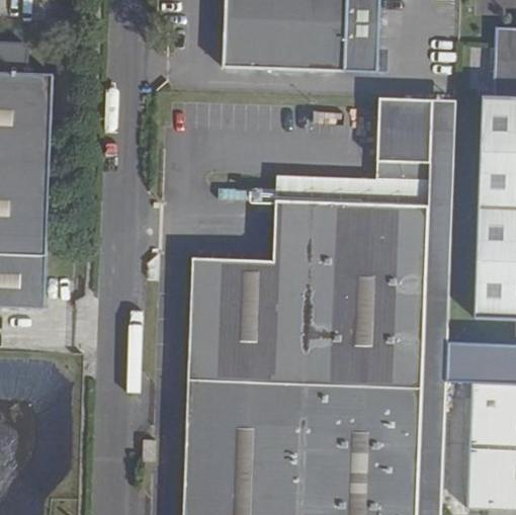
[(223,0),(221,66),(331,70),(333,0),(223,0)]
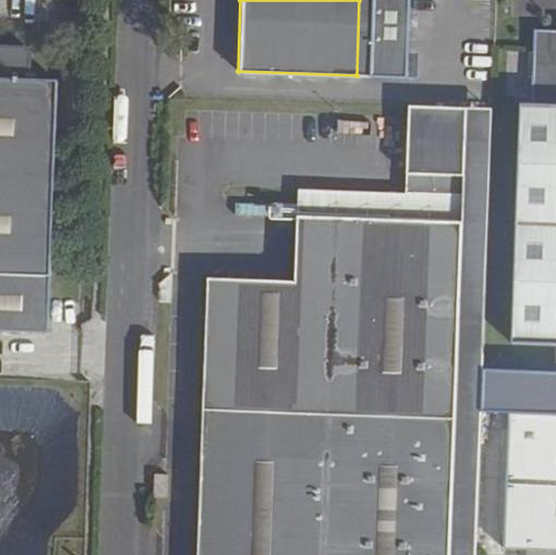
[(359,0),(357,75),(407,76),(408,0),(359,0)]
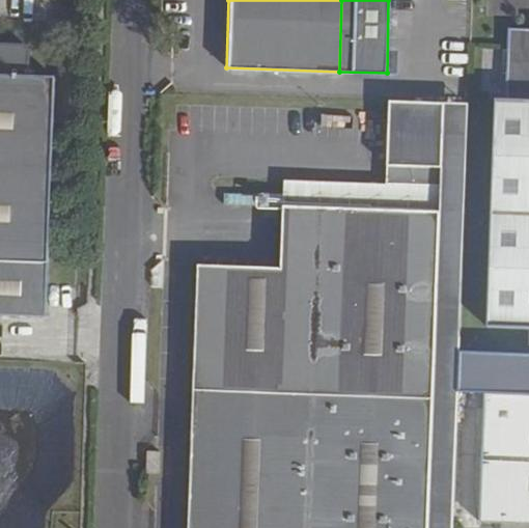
[(494,98),(528,99),(528,27),(507,27),(506,48),(496,48),(495,73),(494,98)]
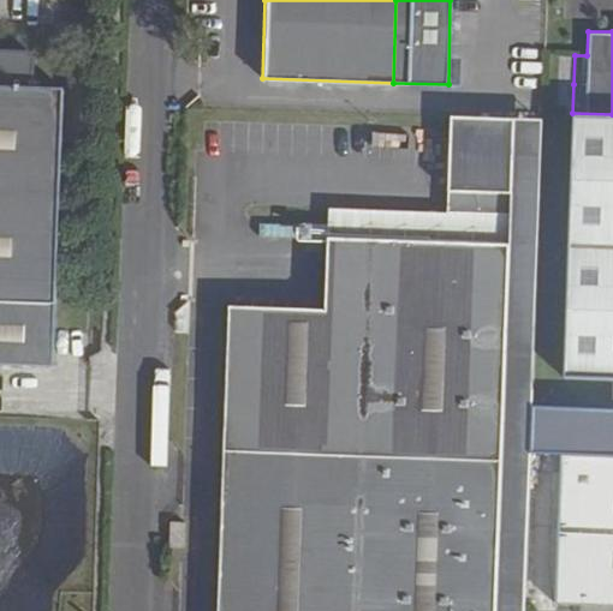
[(0,84),(31,87),(33,57),(27,49),(0,48),(0,84)]
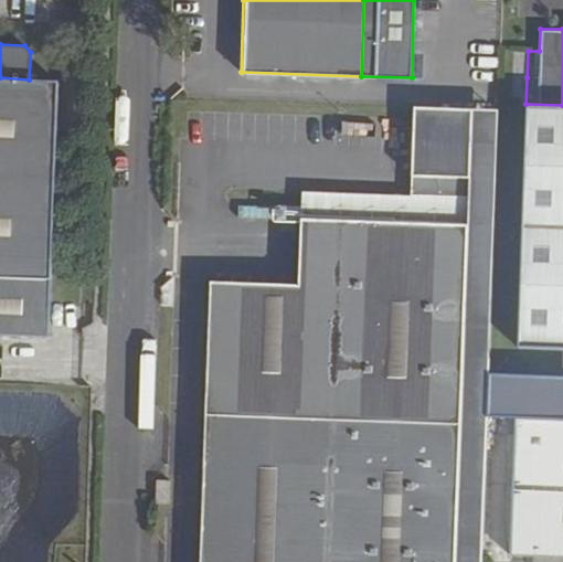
[(29,80),(0,77),(0,335),(48,337),(56,81),(29,80)]
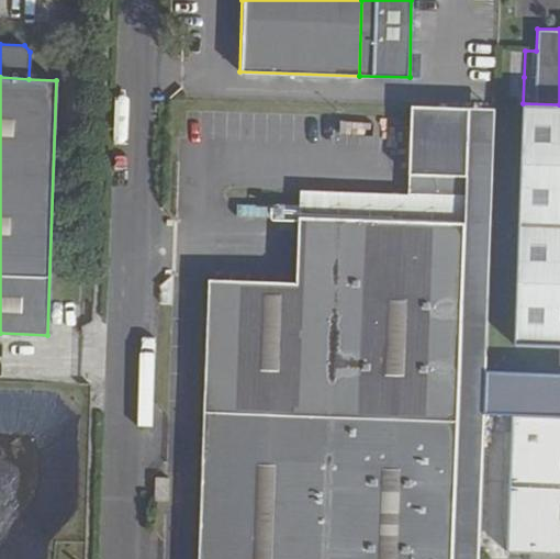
[(559,104),(523,103),(514,344),(559,345),(559,104)]
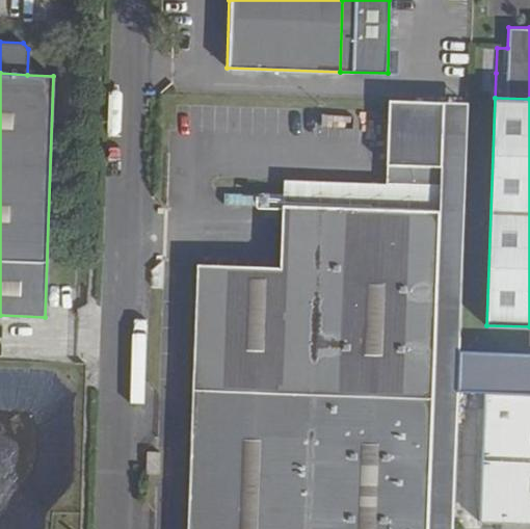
[(433,335),(459,335),(468,102),(390,100),(387,182),(440,184),(439,210),(433,335)]
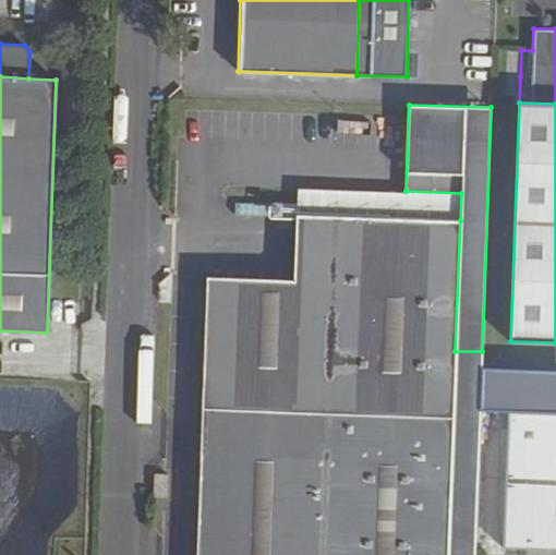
[(295,188),(295,215),(460,220),(461,193),(406,191),(295,188)]
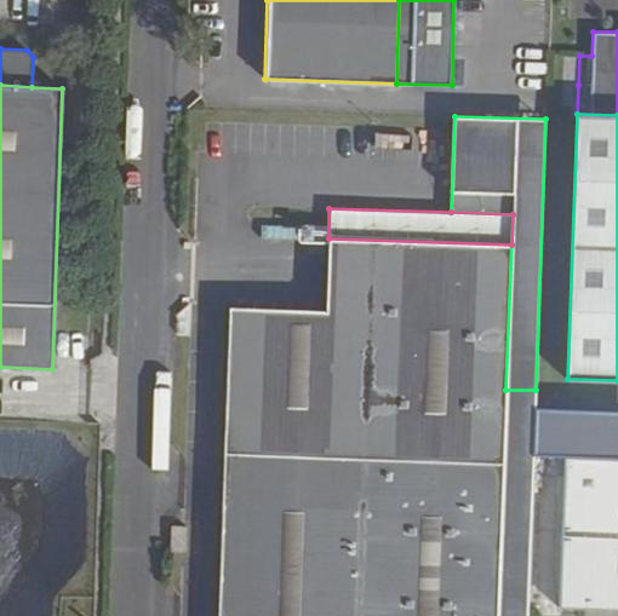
[(217,615),(497,615),(505,390),(511,245),(328,239),(326,311),(229,308),(217,615)]
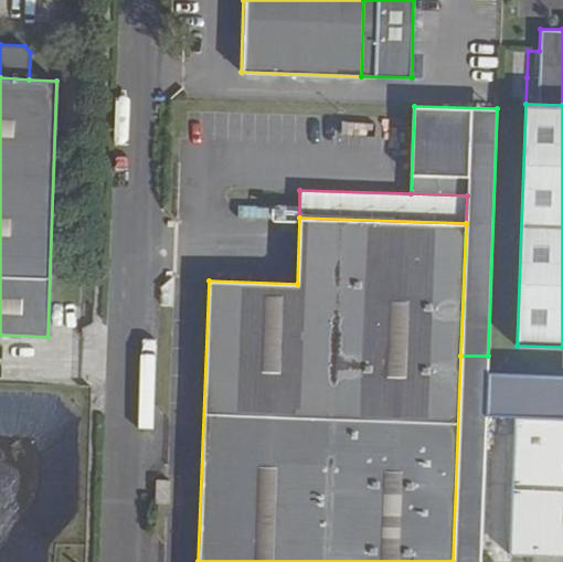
[(460,356),(453,561),(479,561),(485,420),(487,371),(488,356),(460,356)]
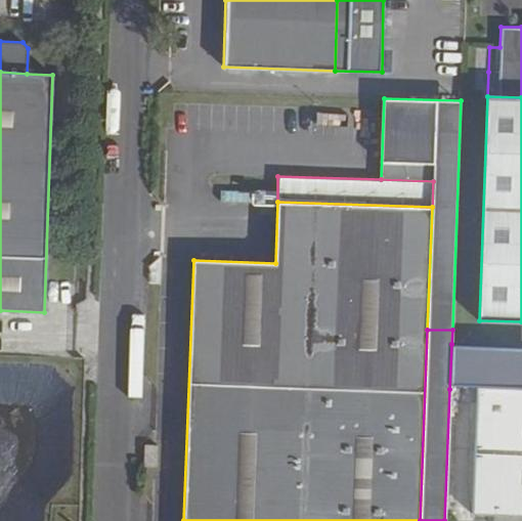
[(521,346),(451,344),(449,389),(477,390),(477,386),(521,387),(521,346)]
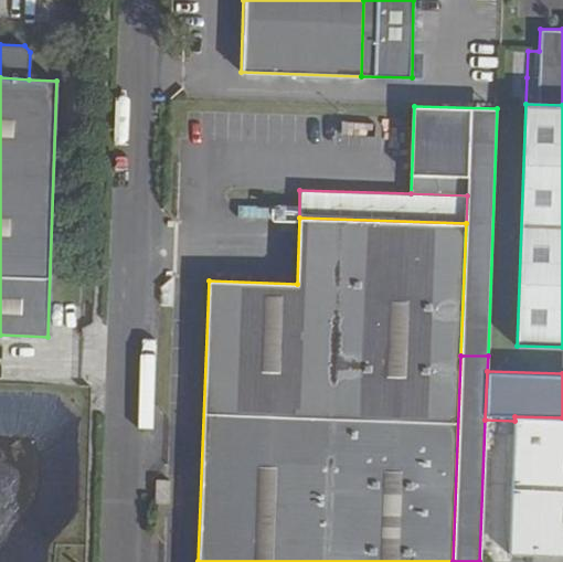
[(514,421),(509,554),(562,557),(562,417),(514,416),(514,421)]
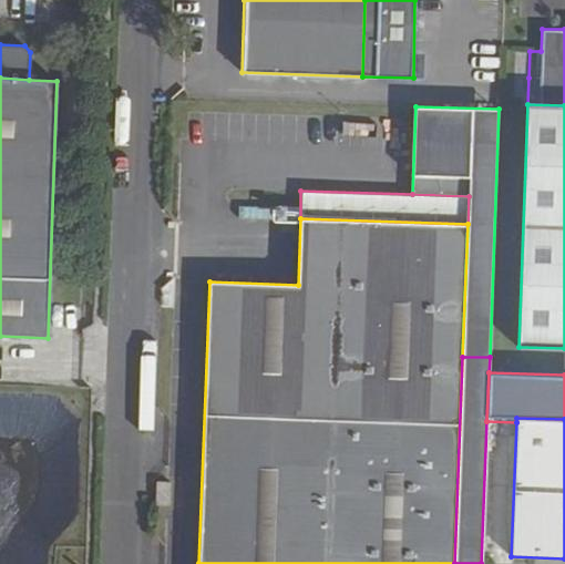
[(168,480),(155,480),(154,503),(167,503),(168,480)]
